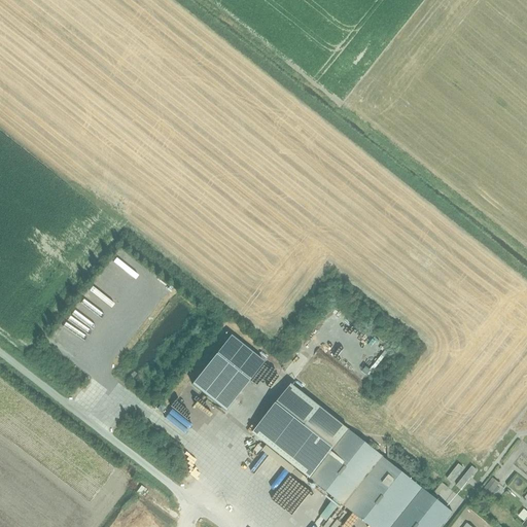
[(225,411),(264,362),(231,337),(192,385),(225,411)]
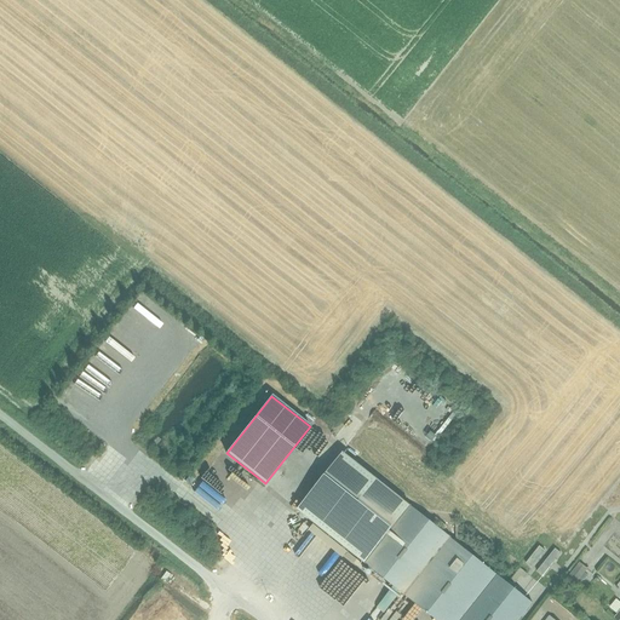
[(437,397),(434,402),(441,409),(446,405),(437,397)]
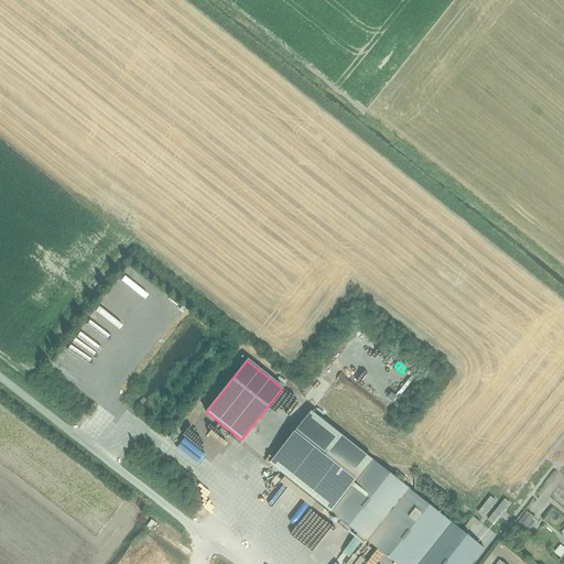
[(310,410),(269,461),(335,512),(397,563),(470,563),(484,549),(375,461),(310,410)]
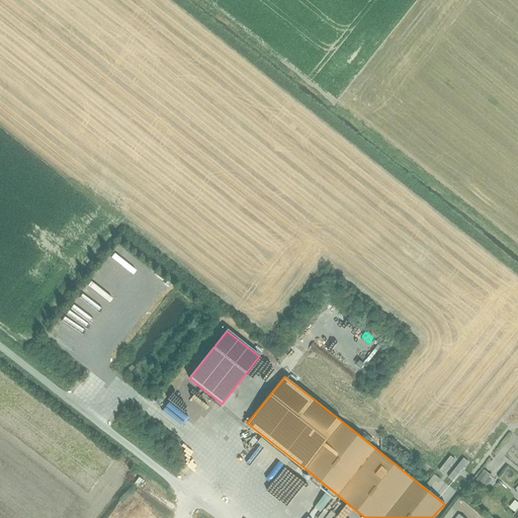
[(192,401),(196,396),(177,382),(166,397),(188,413),(195,403),(192,401)]
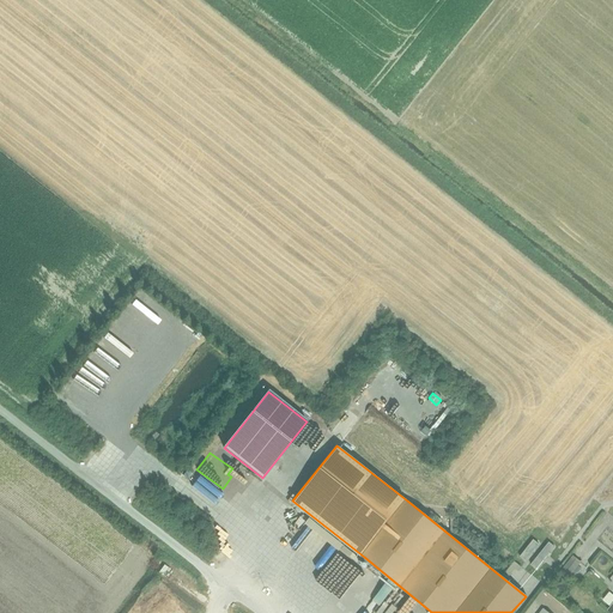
[(279,479),(273,490),(274,491),(268,503),(277,507),(289,484),(279,479)]
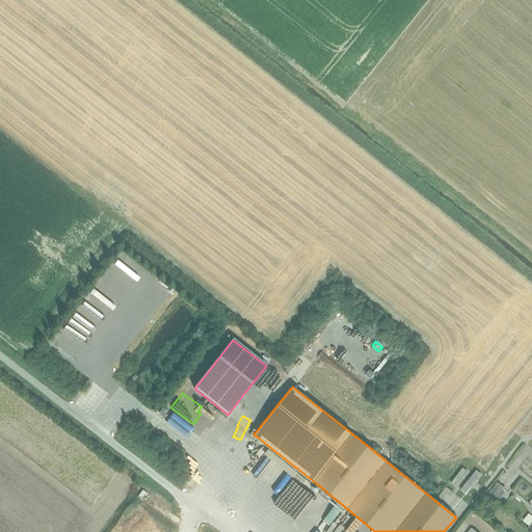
[(256,457),(263,451),(259,447),(251,454),(256,457)]
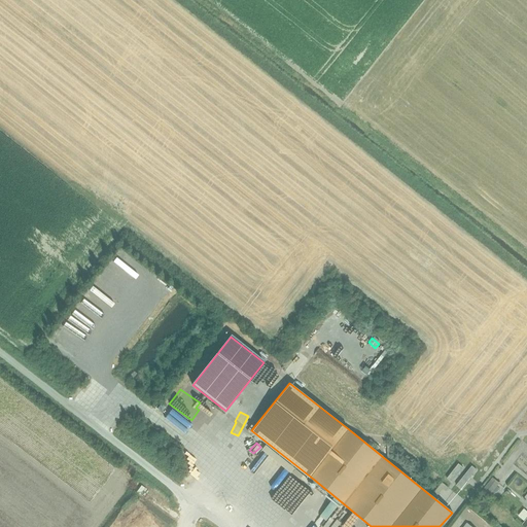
[(459,464),(448,479),(452,483),(464,469),(459,464)]
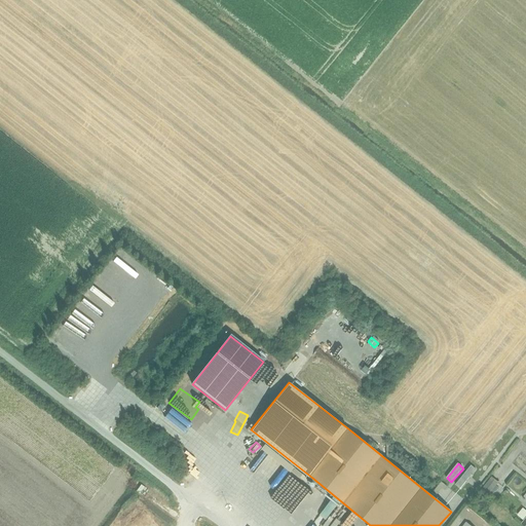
[(472,465),(456,485),(461,489),(477,470),(472,465)]
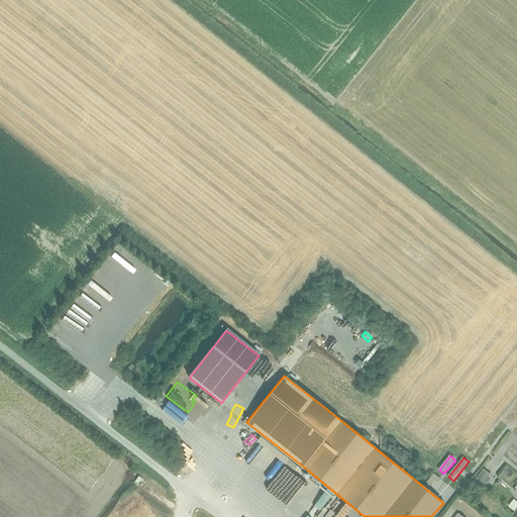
[(484,469),(473,482),(480,487),(490,475),(484,469)]
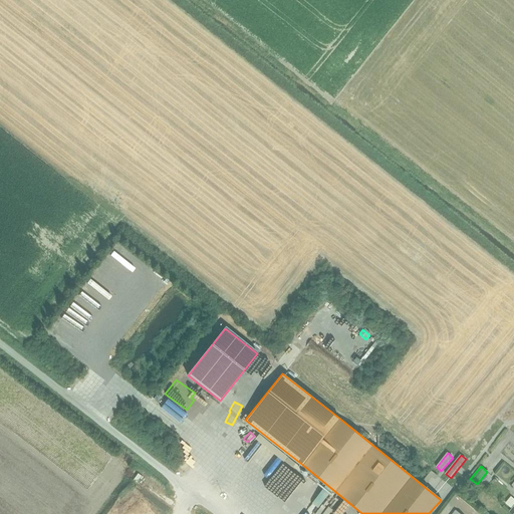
[(322,486),(309,504),(315,509),(329,491),(322,486)]
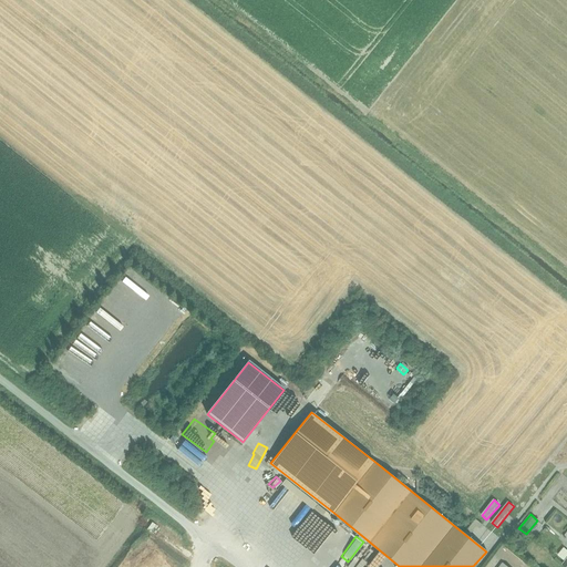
[(560,559),(566,553),(566,552),(562,546),(554,554),(560,559)]
